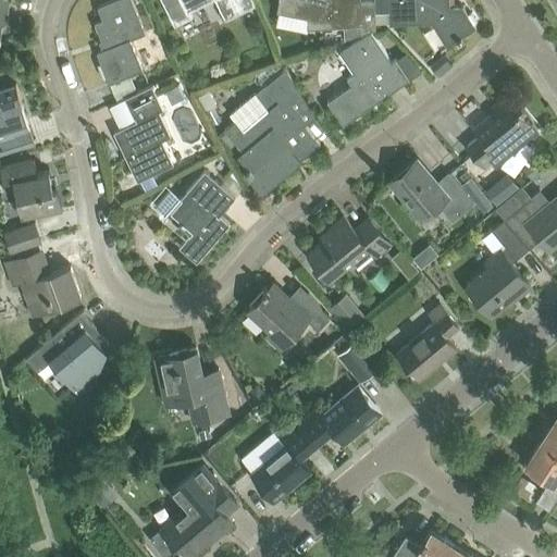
[(109,84),(141,71),(130,40),(145,34),(131,0),(114,0),(96,8),(101,20),(94,23),(103,49),(96,52),(109,84)]
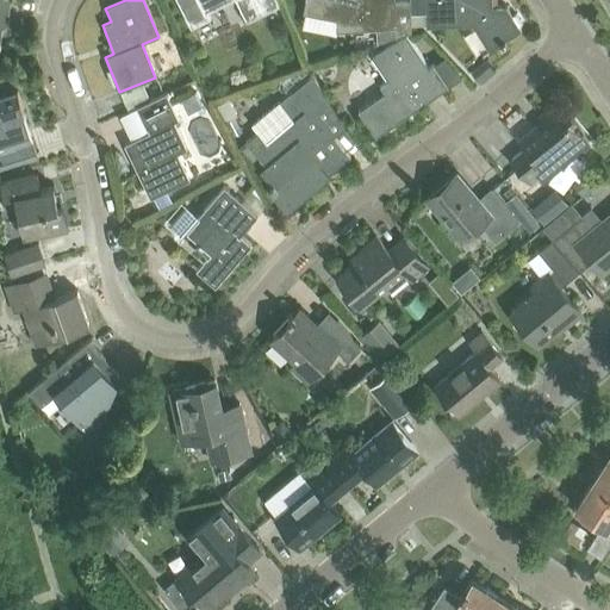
[(235,0),(246,22),(279,6),(275,0),(175,0),(191,29),(210,18),(206,10),(225,0),(235,0)]
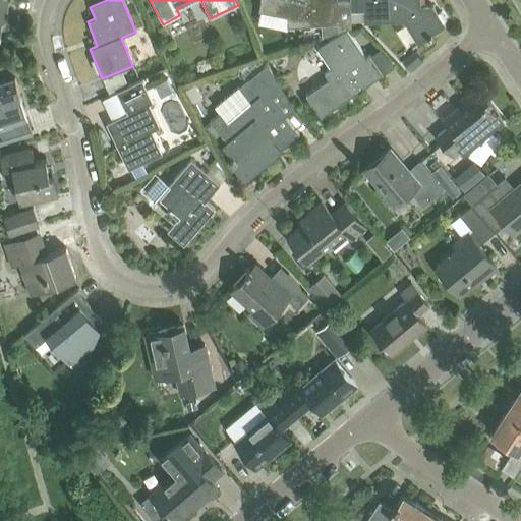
[(261,0),(258,12),(286,17),(287,29),(337,24),(338,32),(351,27),(350,22),(349,0),(337,1),(336,0),(261,0)]
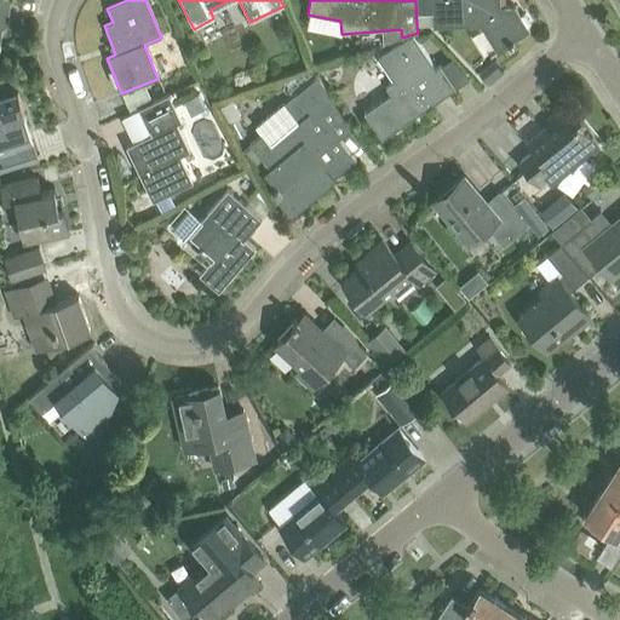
[(414,0),(415,0),(417,27),(432,26),(432,28),(486,26),(500,50),(529,32),(514,7),(500,7),(499,0),(414,0)]
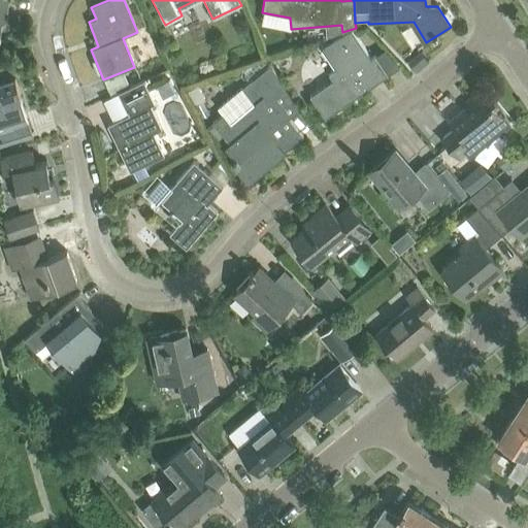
[(333,80),(309,96),(325,119),(367,90),(364,86),(370,81),(373,86),(388,75),(374,57),(371,59),(352,30),(322,51),(335,70),(328,74),(333,80)]
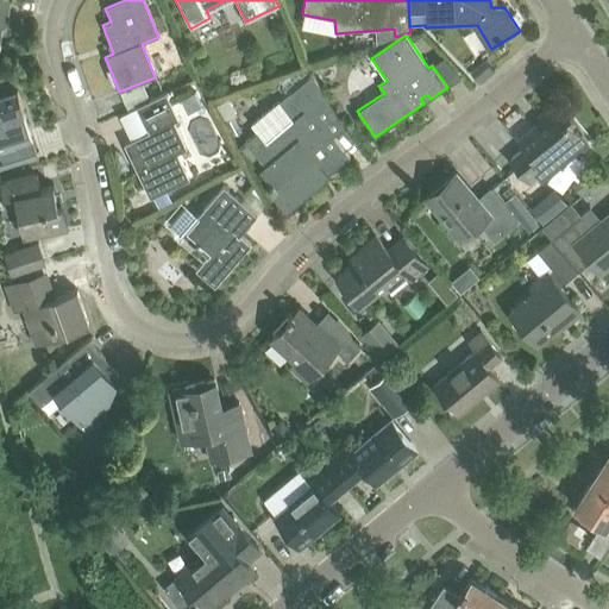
[(257,131),(245,142),(257,156),(267,168),(263,171),(272,183),(269,187),(276,196),(278,194),(287,205),(296,198),(297,200),(311,189),(308,187),(325,174),(326,176),(349,157),(332,137),(345,126),(312,75),(278,102),(251,125),(257,131)]
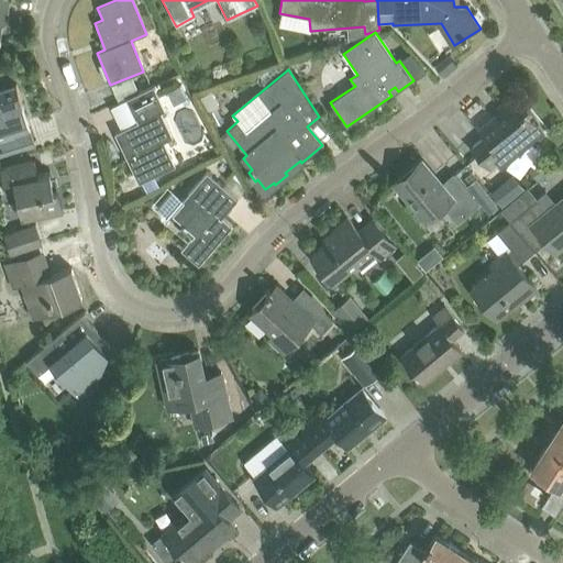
[(0,156),(34,145),(15,86),(0,89),(0,156)]
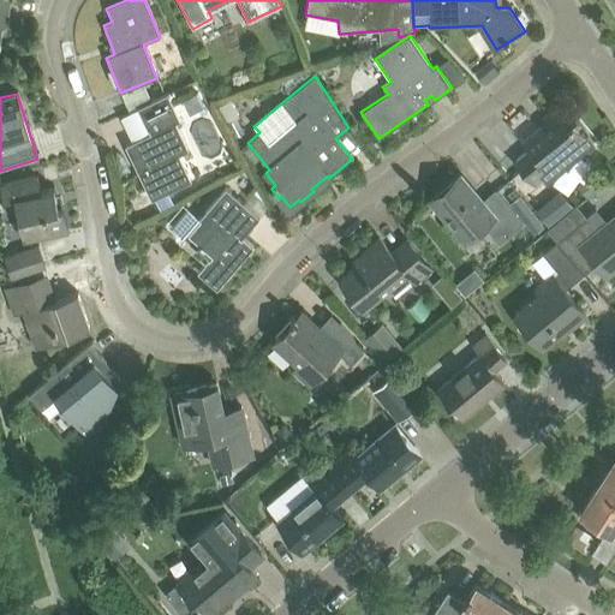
[(137,109),(113,120),(121,138),(129,135),(145,126),(149,135),(151,138),(144,142),(142,138),(132,143),(125,145),(138,173),(142,172),(154,197),(150,199),(150,201),(190,181),(178,156),(186,151),(187,151),(175,124),(179,121),(167,95),(137,109)]
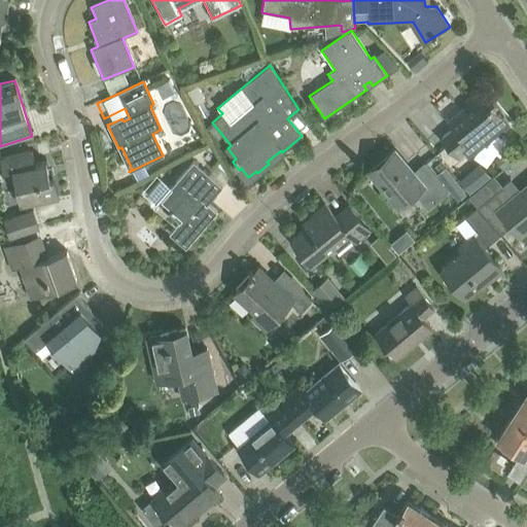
[(453,129),(441,139),(457,160),(464,153),(469,159),(511,125),(503,116),(502,117),(492,105),(495,102),(483,86),(465,102),(467,105),(447,121),(453,129)]
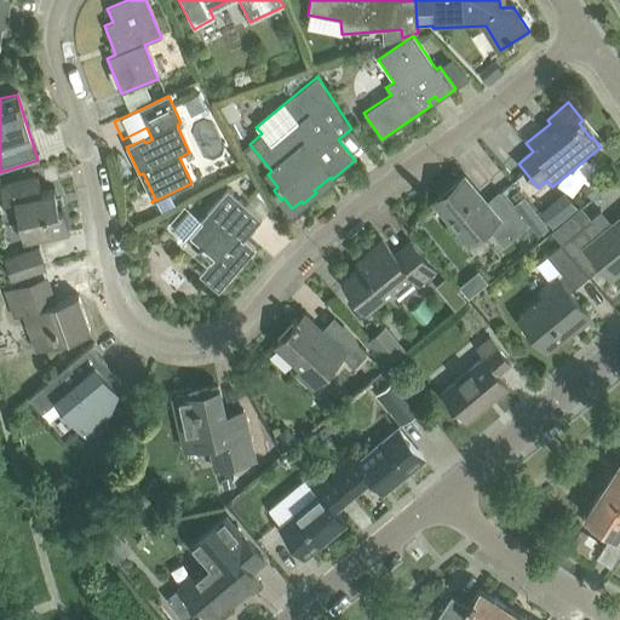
[(595,196),(608,184),(600,174),(586,188),(595,196)]
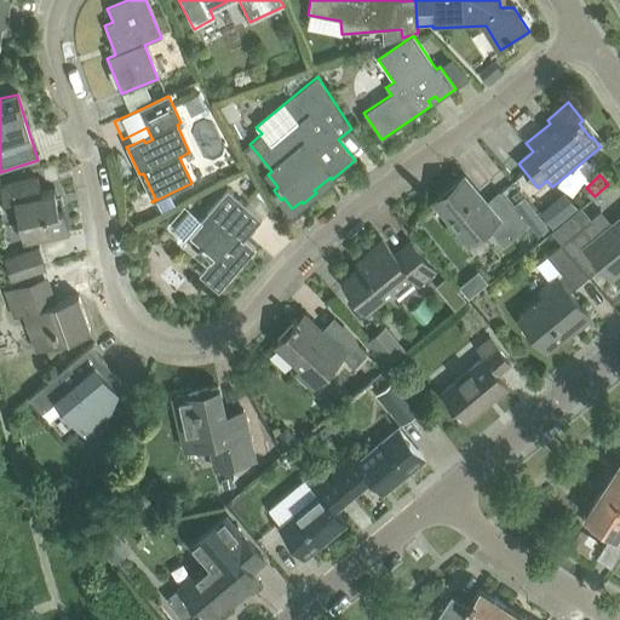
[(16,211),(23,240),(23,242),(68,231),(63,212),(58,213),(53,191),(40,194),(36,179),(0,187),(0,194),(5,213),(16,211)]
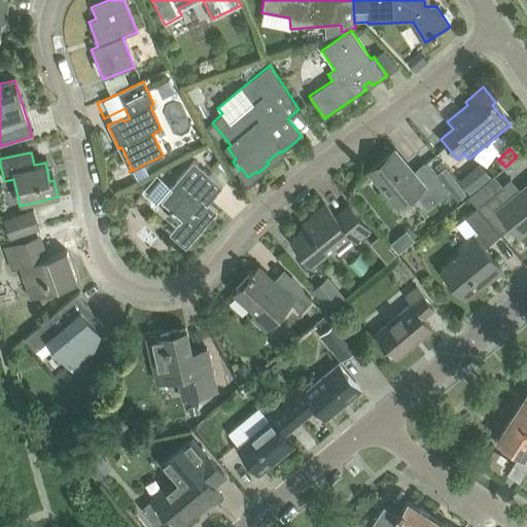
[(395,152),(370,174),(396,206),(413,192),(427,210),(448,192),(424,164),(413,173),(395,152)]
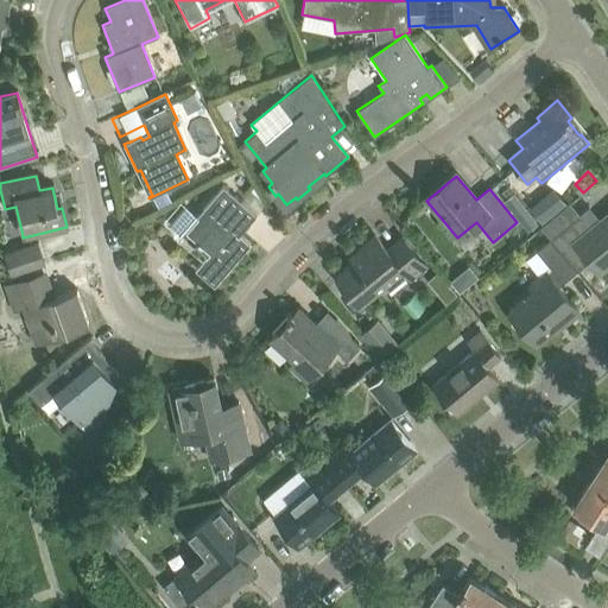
[(184,208),(169,226),(181,235),(177,239),(179,240),(183,235),(207,255),(202,260),(195,270),(214,286),(249,245),(239,235),(255,215),(241,203),(223,187),(196,217),(184,208)]
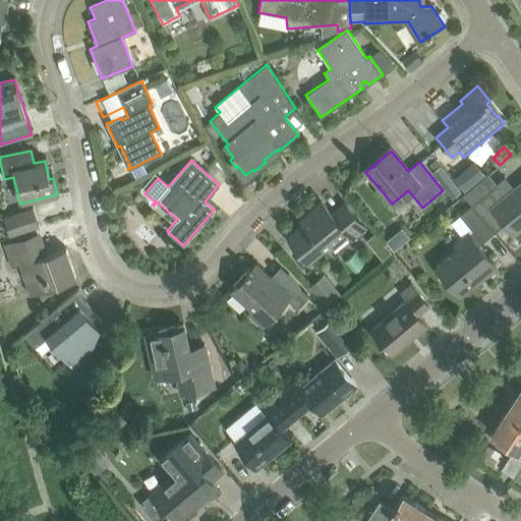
[(494,233),(505,224),(513,234),(520,227),(520,183),(507,195),(498,184),(471,206),(494,233)]
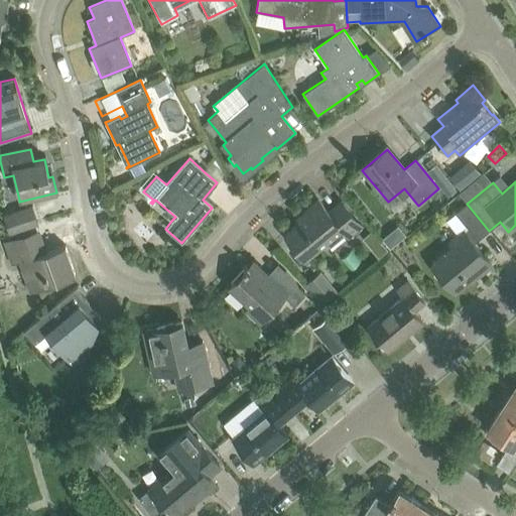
[(344,234),(348,239),(362,227),(341,202),(328,213),(317,201),(295,219),(298,223),(284,235),(305,260),(324,245),(327,248),(344,234)]
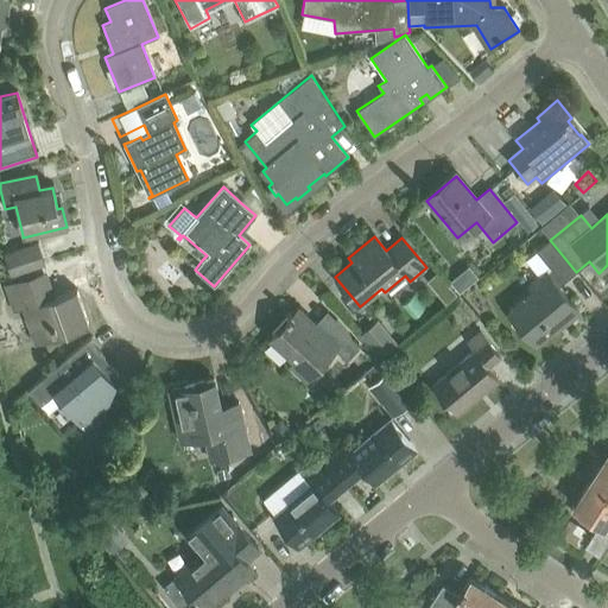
[(558,287),(576,272),(550,240),(536,252),(550,268),(530,285),(534,291),(510,311),(537,344),(562,323),(563,325),(580,312),(558,287)]
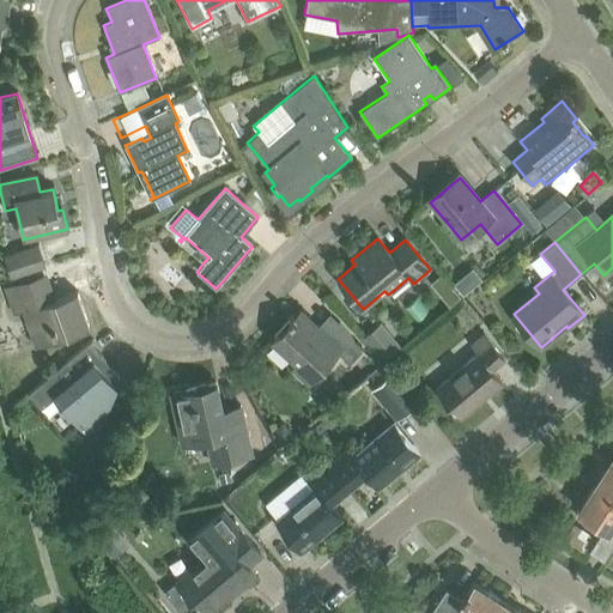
[(43,266),(36,246),(2,258),(10,278),(43,266)]
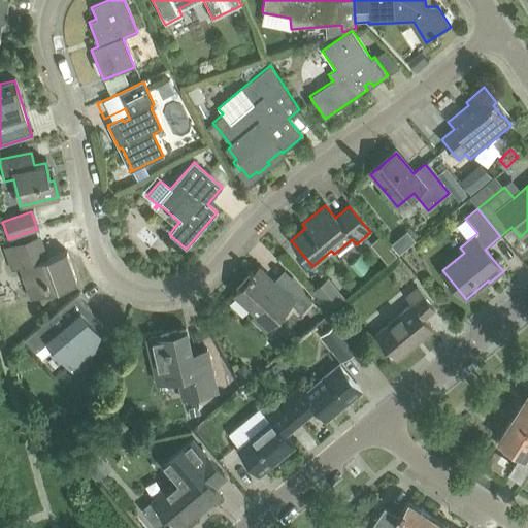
[(43,249),(7,261),(11,271),(20,269),(30,300),(76,284),(66,252),(41,260),(38,251),(43,250),(43,249)]
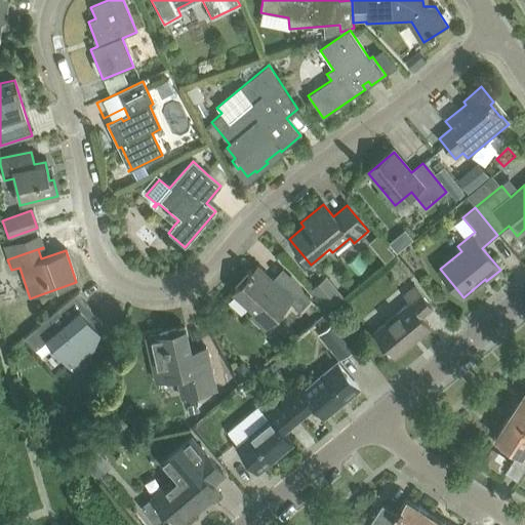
[(257,267),(233,292),(253,312),(250,316),(264,328),(288,301),(299,312),(310,301),(289,276),(278,287),(257,267)]
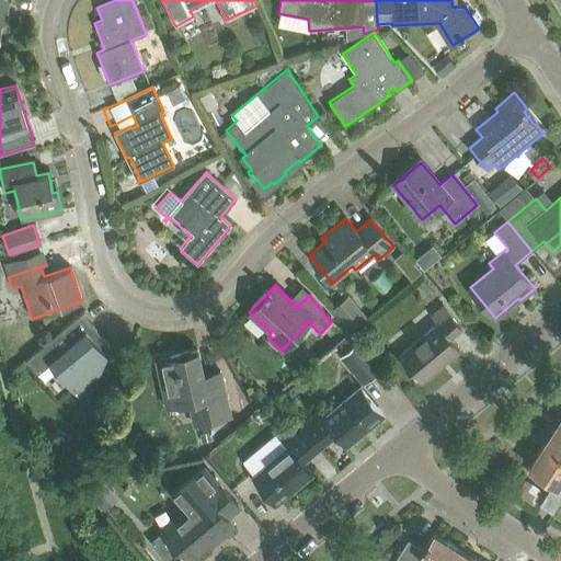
[(332,309),(351,331),(364,319),(346,298),(332,309)]
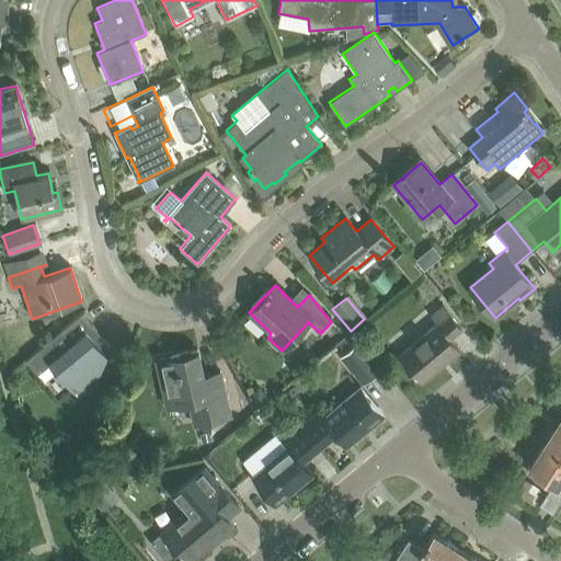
[(399,356),(421,382),(459,351),(449,339),(461,329),(443,307),(431,317),(437,324),(399,356)]
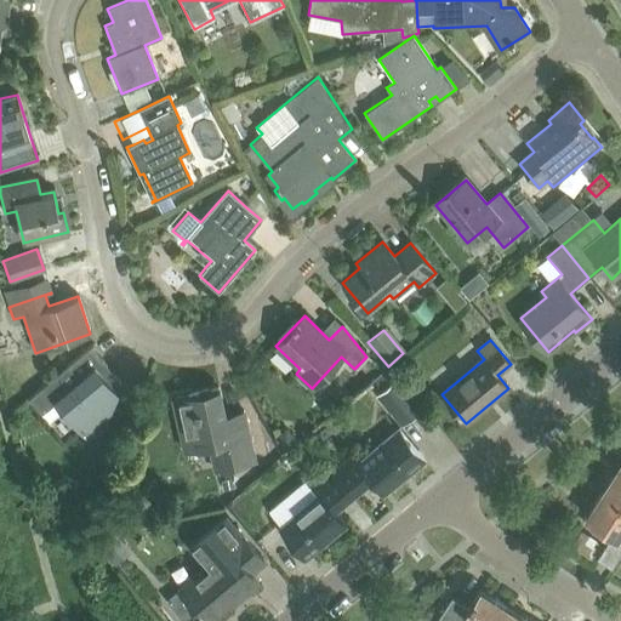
[(46,383),(29,399),(43,415),(57,403),(93,446),(117,393),(120,383),(113,374),(104,380),(100,374),(107,368),(90,347),(46,383)]
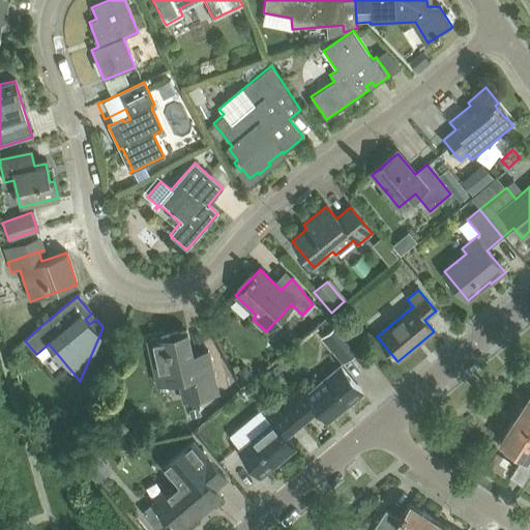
[(361,353),(341,327),(324,341),(346,366),(361,353)]
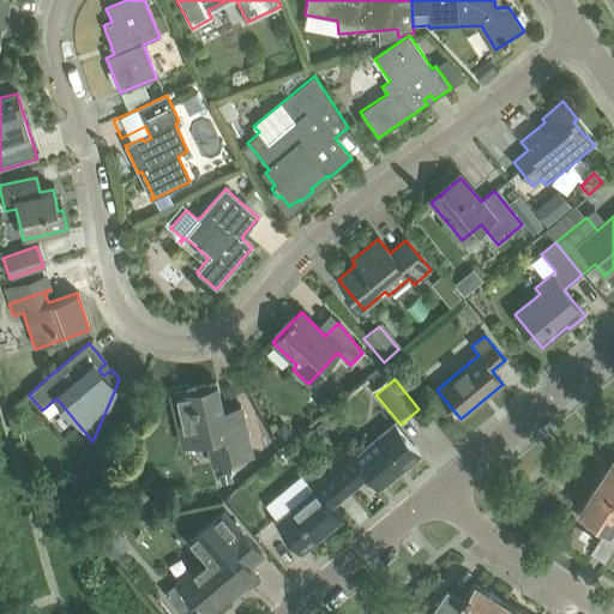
[(208,441),(212,465),(252,457),(240,407),(222,411),(216,385),(172,395),(182,446),(208,441)]
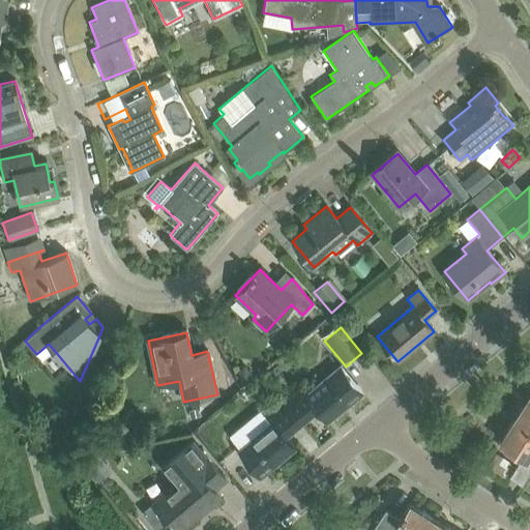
[(302,387),(284,402),(302,423),(320,409),(327,418),(359,392),(340,369),(308,394),(302,387)]
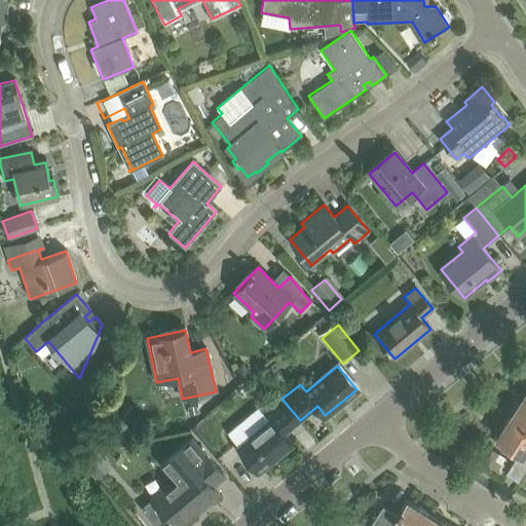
[(525,426),(525,396),(524,395),(510,417),(525,426)]
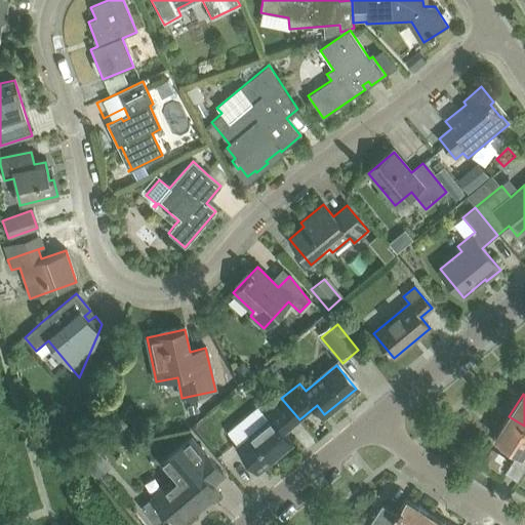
[(299,419),(281,398),(264,413),(269,420),(238,446),(257,470),(289,444),(282,434),(299,419)]
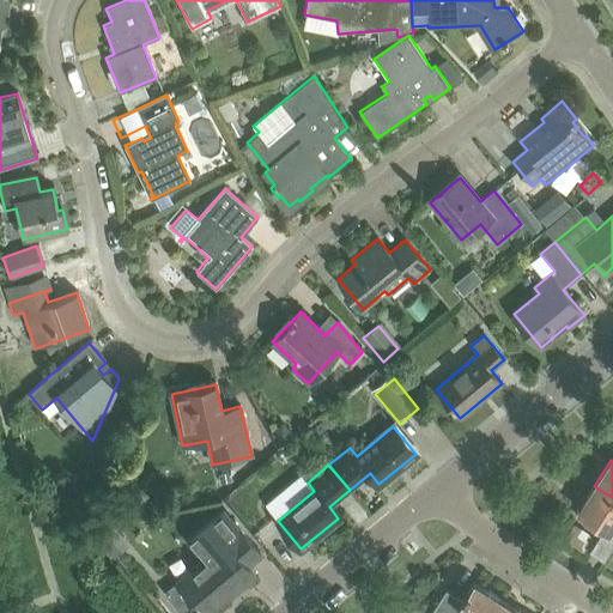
[(577,511),(611,533),(612,528),(612,497),(594,486),(577,511)]
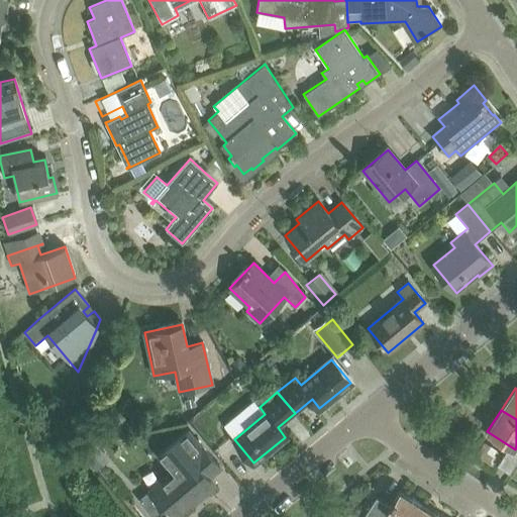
[(149,490),(137,501),(150,516),(153,516),(165,508),(172,516),(174,516),(192,502),(201,495),(203,497),(215,486),(209,478),(220,469),(200,444),(199,445),(188,431),(164,451),(175,466),(170,470),(172,472),(149,490)]
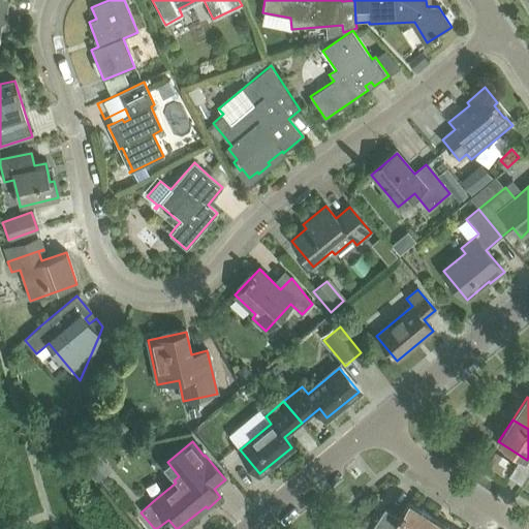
[(428,528),(435,519),(408,502),(398,519),(382,509),(369,528),(428,528)]
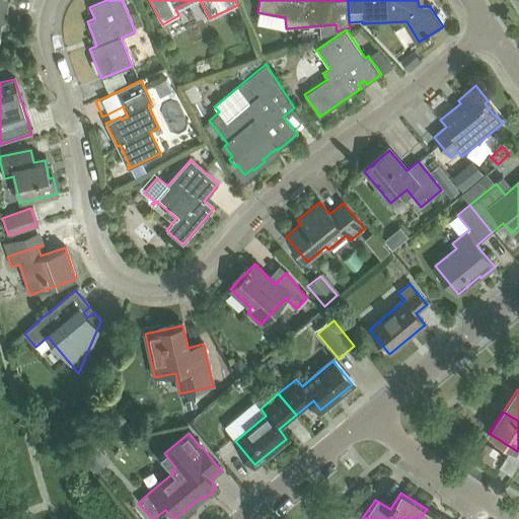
[(420,518),(442,518),(427,509),(420,518)]
